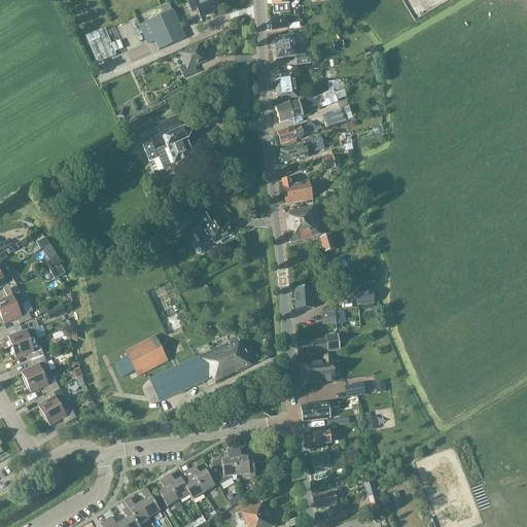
[(219,9),(215,0),(201,0),(195,3),(192,0),(190,0),(182,3),(186,13),(195,9),(199,19),(219,9)]
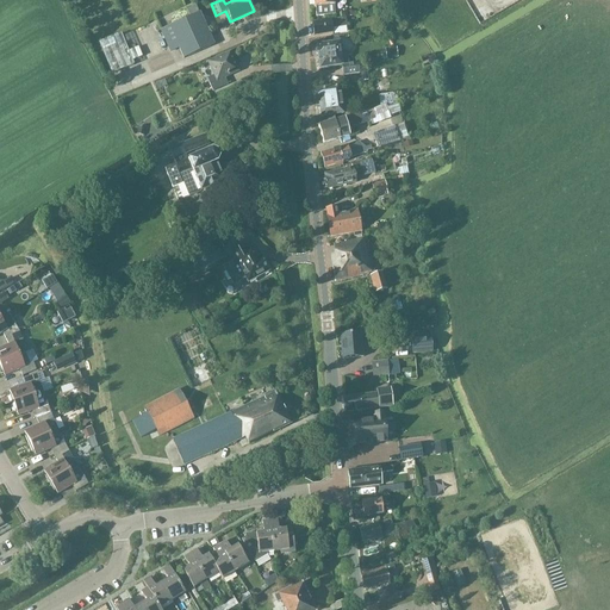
[(313,0),(315,7),(316,7),(316,17),(335,14),(334,5),(335,5),(334,0),(313,0)]
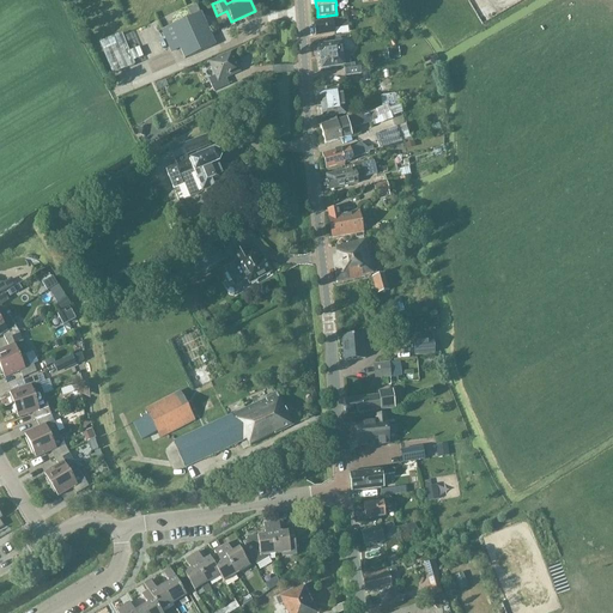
[(192,17),(170,25),(184,59),(216,46),(201,12),(200,12),(198,6),(188,10),(192,17)]
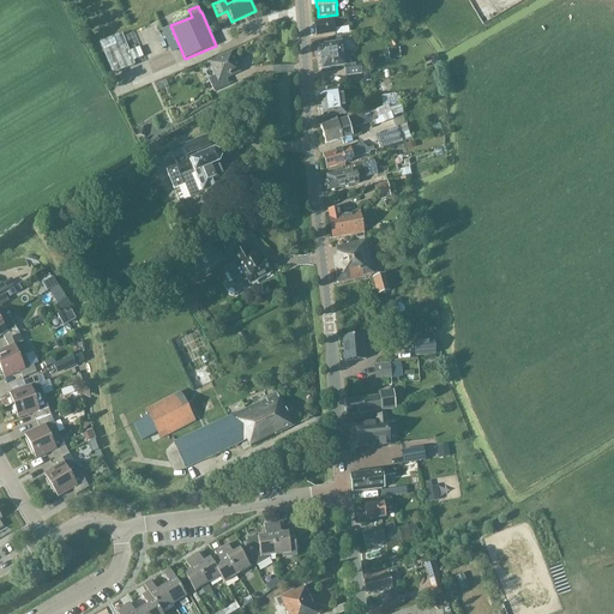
[(348,18),(313,23),(315,36),(335,32),(335,29),(349,26),(348,18)]
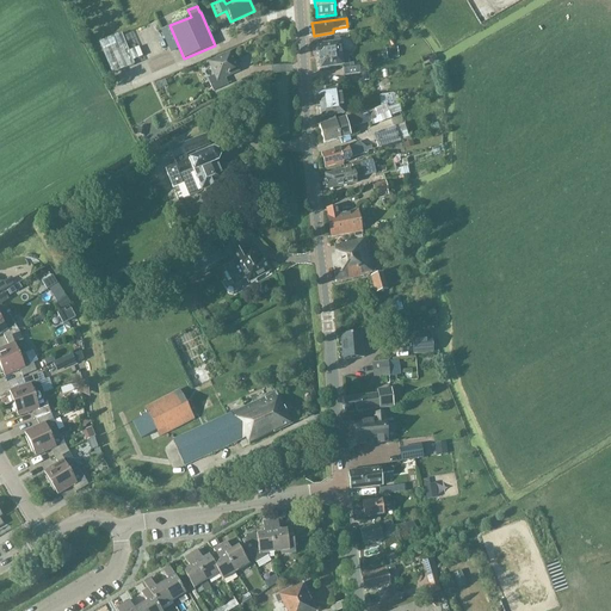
[(134,65),(122,34),(99,43),(112,73),(134,65)]
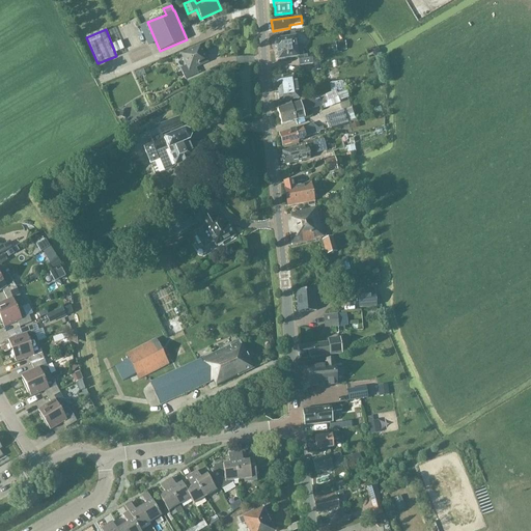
[(274,42),(275,47),(276,48),(278,60),(298,58),(300,66),(313,64),(311,55),(304,56),(302,45),(298,45),(296,36),(275,39),(275,40),(274,42)]
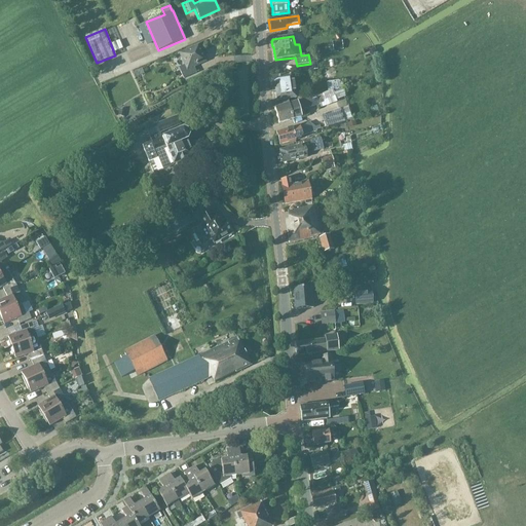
[(194,66),(205,61),(198,45),(181,53),(185,65),(179,68),(184,79),(196,73),(194,66)]
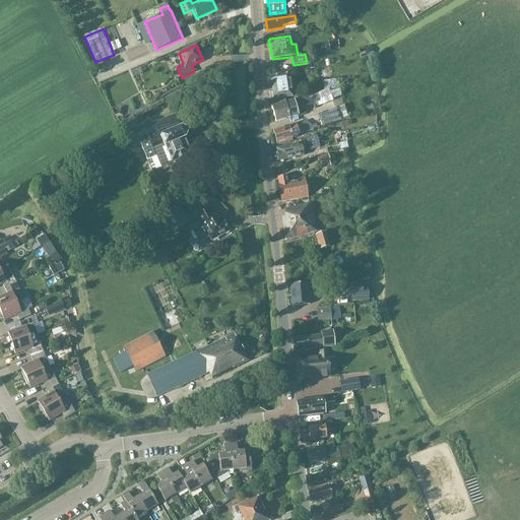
[(289,73),(269,77),(270,89),(272,89),(273,99),(272,100),(273,107),(285,104),(284,99),(294,98),(289,73)]
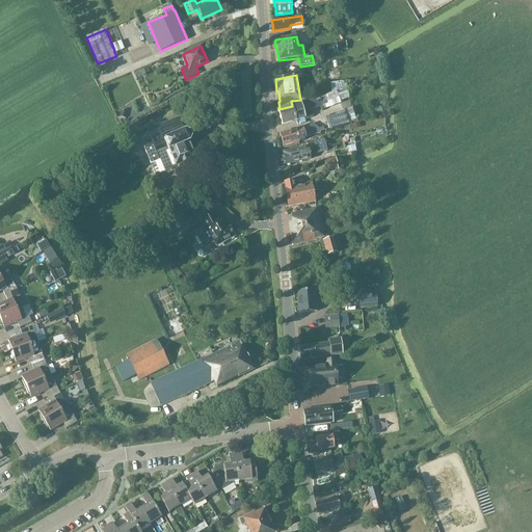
[(280,109),(277,110),(282,126),(296,122),(296,121),(304,117),(302,112),(323,107),(320,97),(292,106),(280,109)]
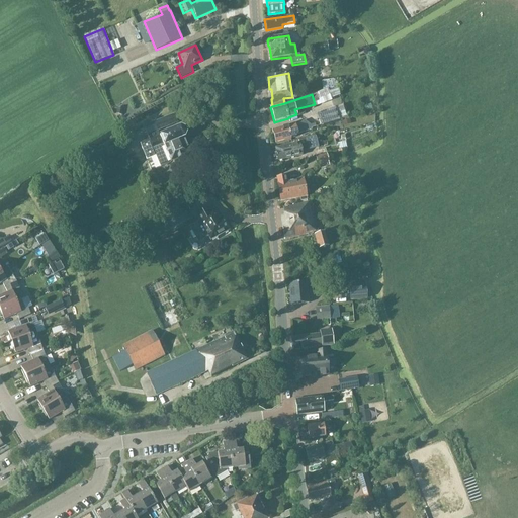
[(316,113),(319,125),(339,120),(335,107),(316,113)]
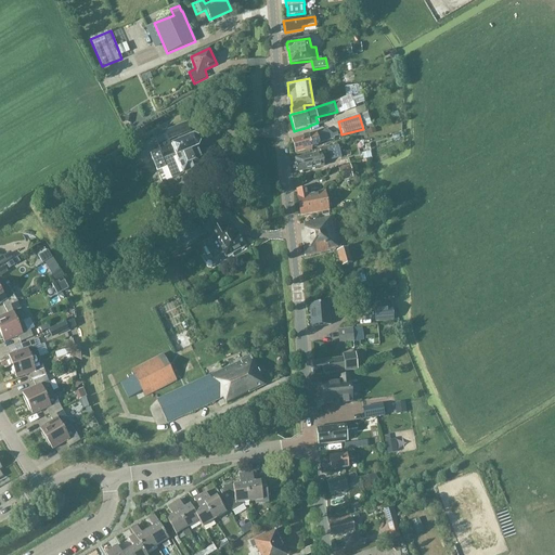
[(155,136),(160,150),(150,154),(156,171),(167,167),(171,179),(204,166),(197,149),(199,143),(197,139),(193,137),(171,145),(169,140),(190,131),(186,123),(155,136)]
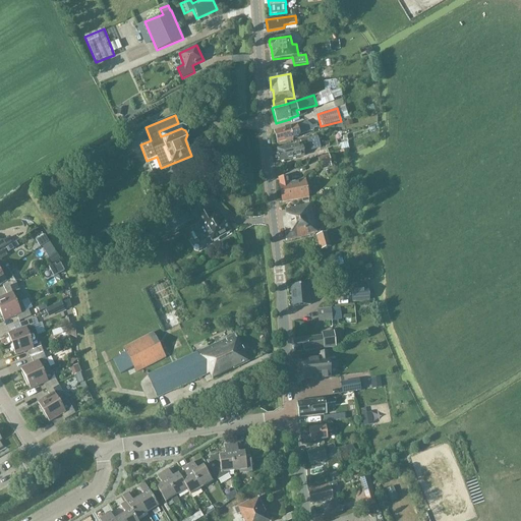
[(296,124),(273,131),(277,145),(297,138),(300,134),(314,131),(316,128),(315,123),(311,124),(304,120),(301,124),(297,125),(296,124)]
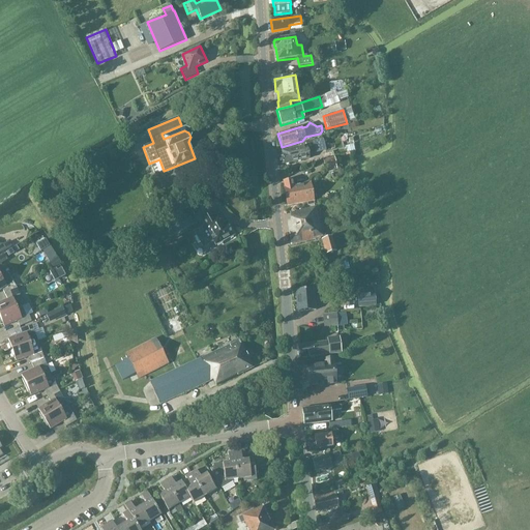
[(283,156),(282,158),(283,163),(285,164),(285,165),(308,159),(307,154),(317,152),(315,141),(305,143),(305,146),(282,151),(283,156)]
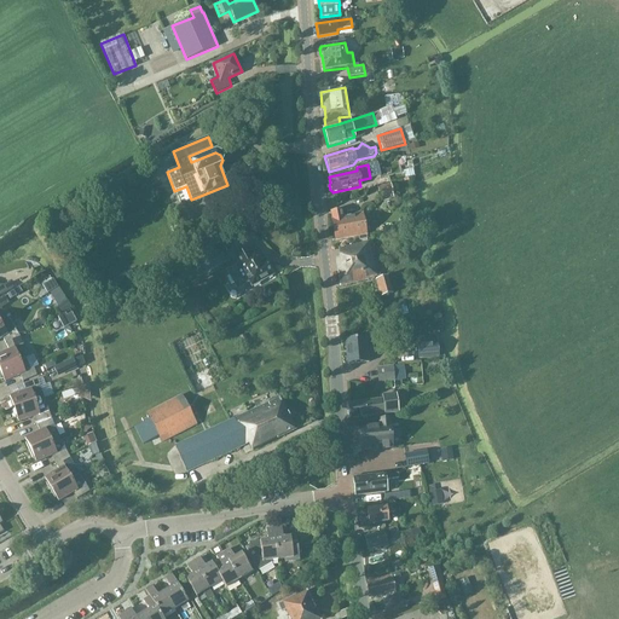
[(382,202),(394,198),(389,185),(377,187),(382,202)]
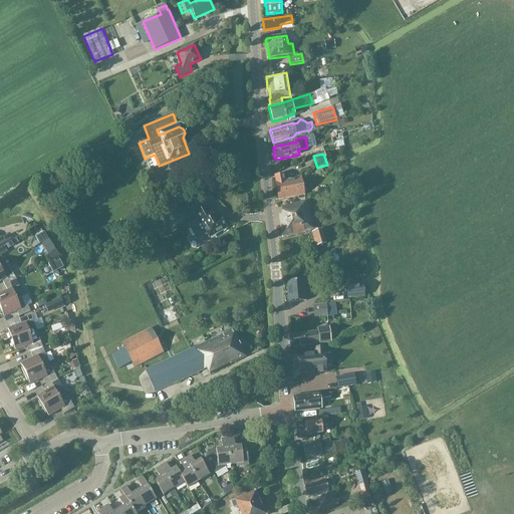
[(275,183),(278,200),(297,197),(298,200),(304,198),(301,178),(285,181),(284,175),(275,176),(276,183),(275,183)]
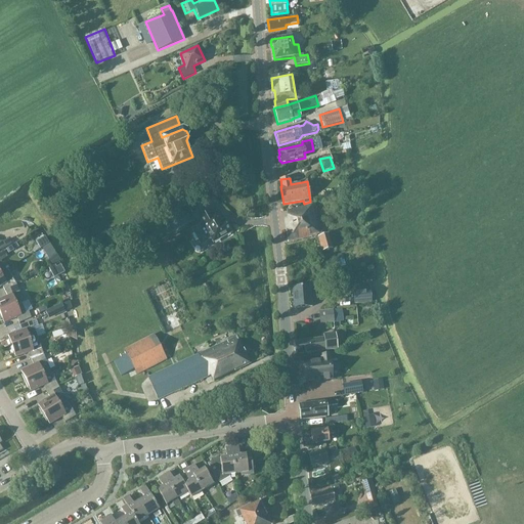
[(288,243),(321,233),(315,204),(287,211),(288,218),(282,218),(288,243)]
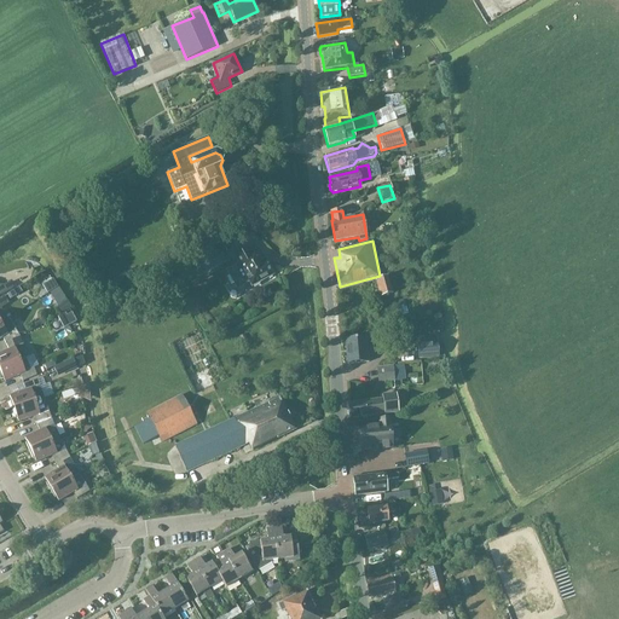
[(219,248),(203,256),(210,270),(226,260),(219,248)]
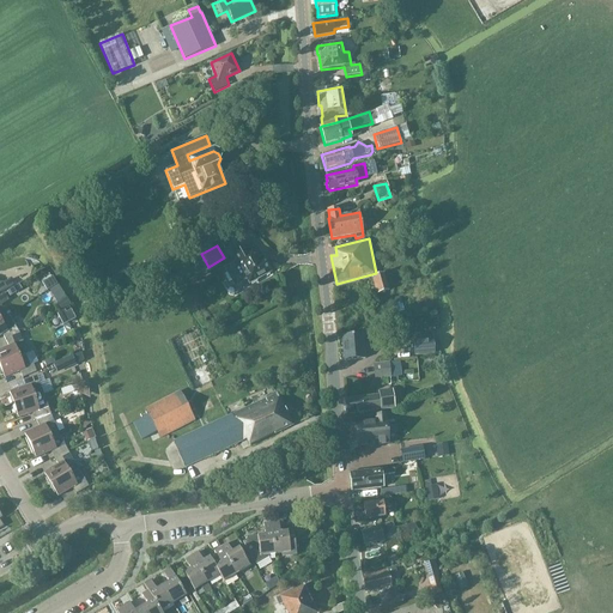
[(231,280),(224,285),(230,295),(235,296),(252,286),(250,284),(271,272),(262,256),(259,259),(253,248),(248,252),(244,246),(231,253),(236,262),(225,268),(231,280)]
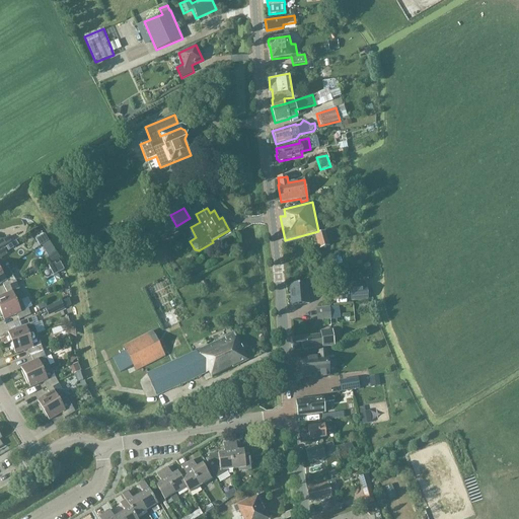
[(318,249),(328,246),(324,232),(314,234),(318,249)]
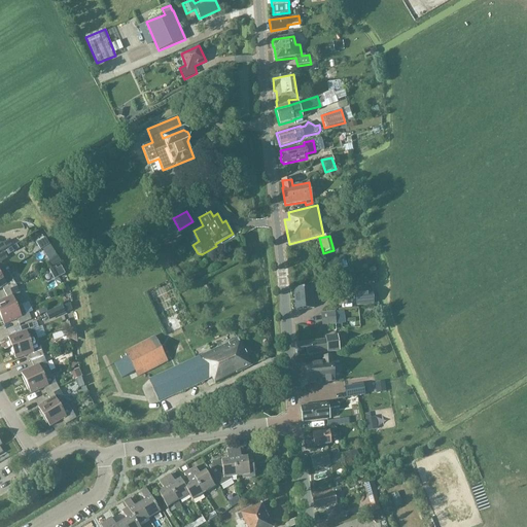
[(0,251),(12,244),(9,245),(7,242),(5,243),(0,243),(0,251)]
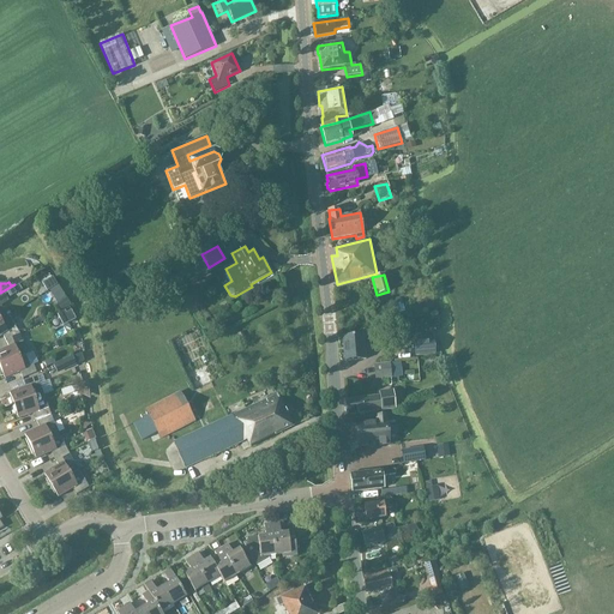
[(7,315),(5,317),(0,320),(0,336),(1,335),(5,342),(19,335),(7,315)]
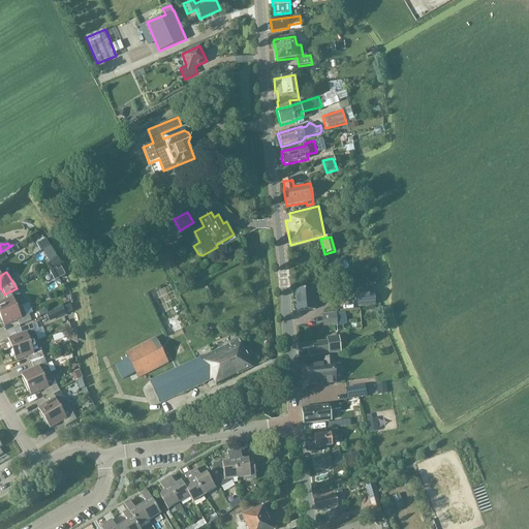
[(27,278),(28,281),(39,276),(38,272),(27,278)]
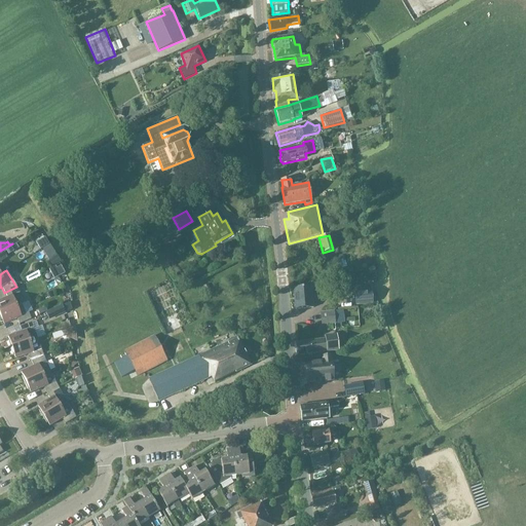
[(0,313),(21,304),(16,294),(19,293),(17,288),(16,287),(4,293),(7,298),(0,300),(0,313)]
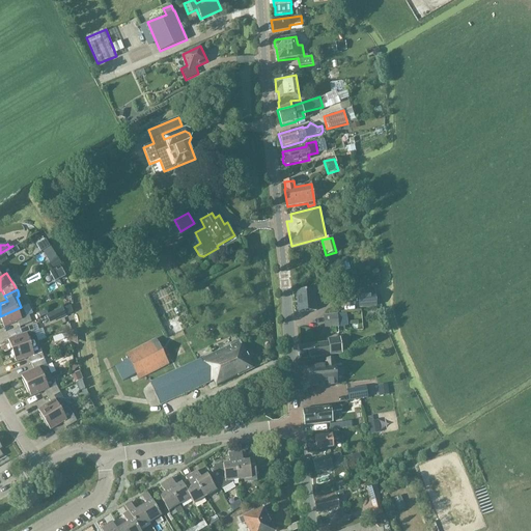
[(296,290),(298,312),(315,310),(314,289),(296,290)]
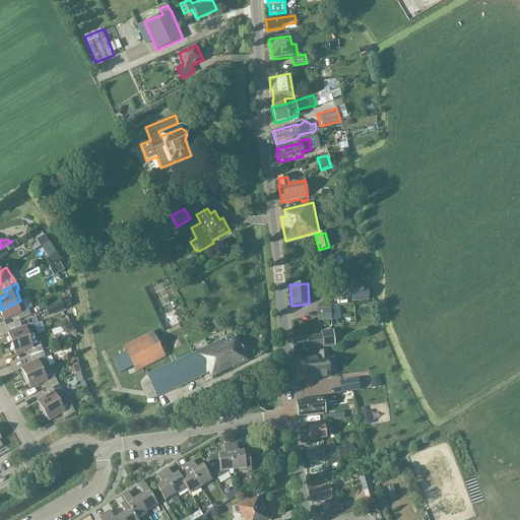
[(367,287),(350,288),(351,302),(369,301),(367,287)]
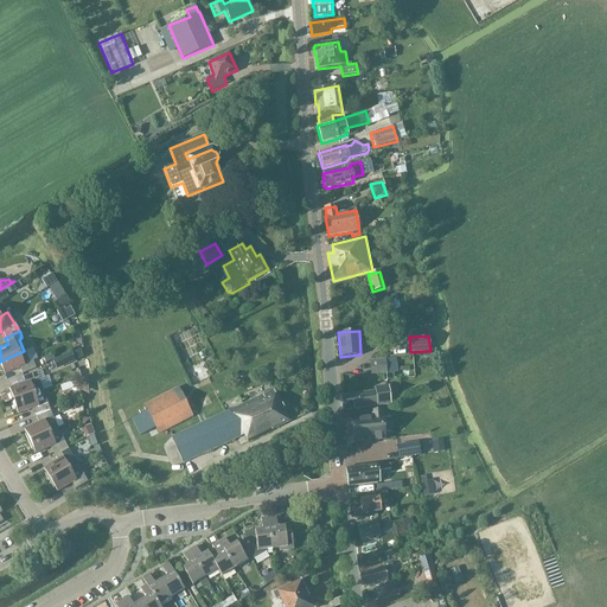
[(24,351),(0,362),(0,369),(1,371),(2,371),(2,374),(4,375),(7,374),(19,368),(21,374),(21,375),(25,374),(36,369),(32,360),(34,360),(30,349),(24,351)]
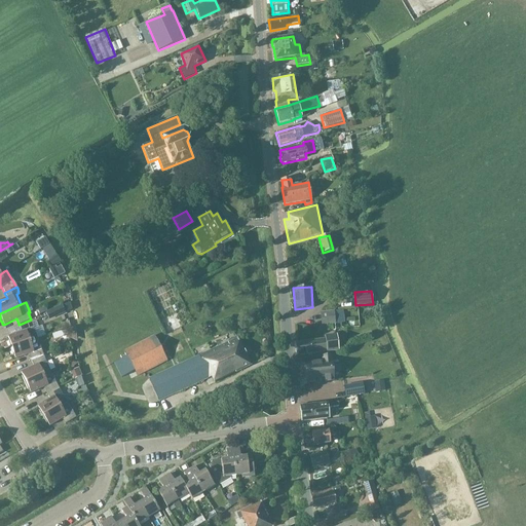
[(62,306),(46,312),(49,320),(65,312),(62,306)]
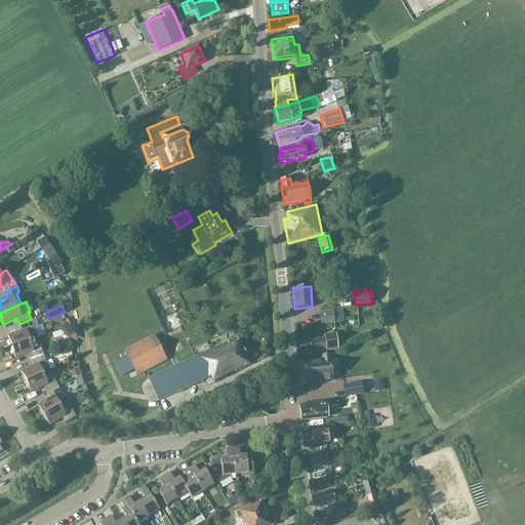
[(333,310),(322,311),(319,312),(321,325),(335,323),(341,322),(340,310),(333,311),(333,310)]
